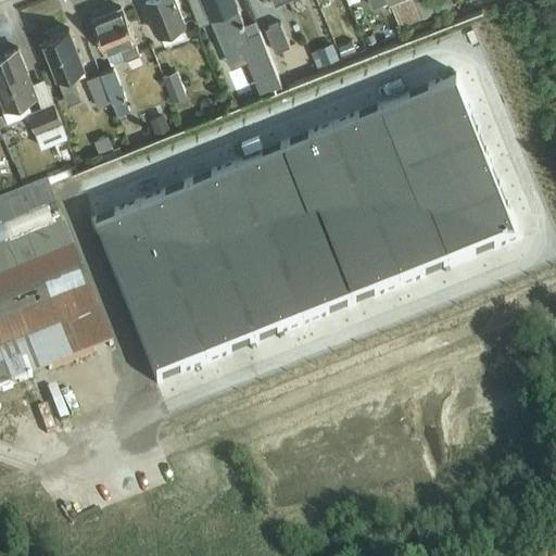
[(180,27),(185,26),(174,0),(147,0),(165,47),(185,38),(180,27)]
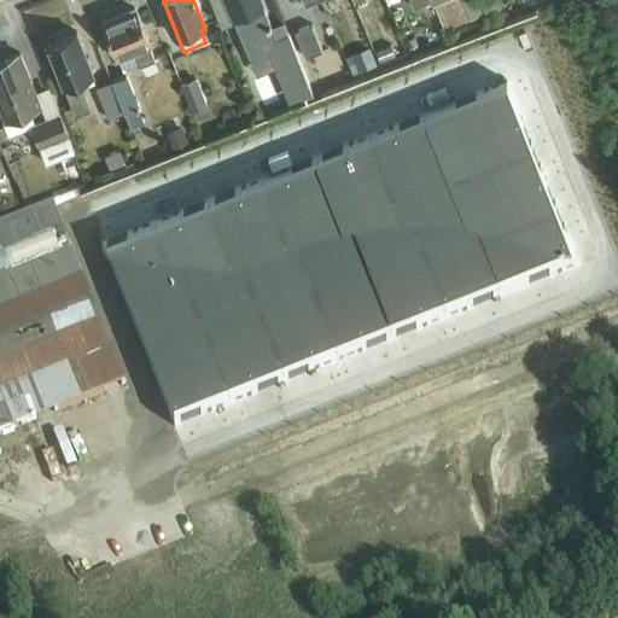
[(225,0),(208,0),(221,30),(235,25),(225,0)]
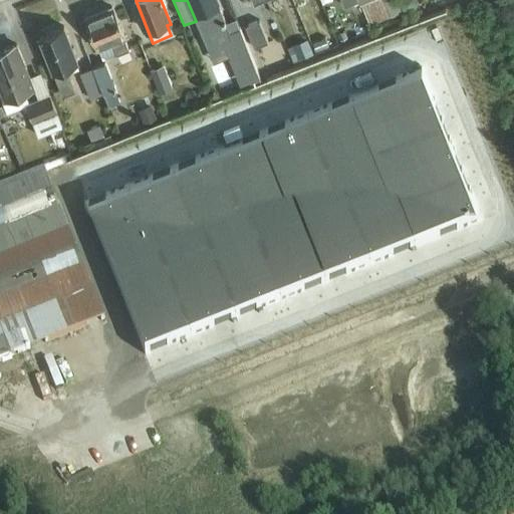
[(261,82),(236,20),(225,24),(215,0),(187,0),(196,21),(213,64),(229,58),(241,90),(261,82)]
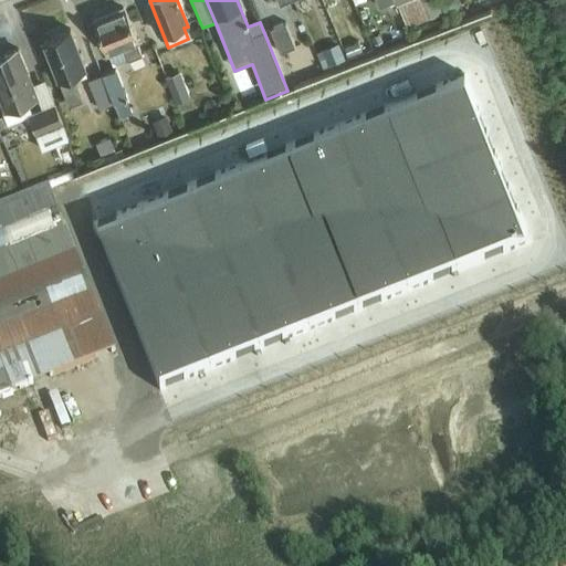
[(407,30),(442,16),(435,0),(392,0),(395,2),(397,8),(398,8),(407,30)]
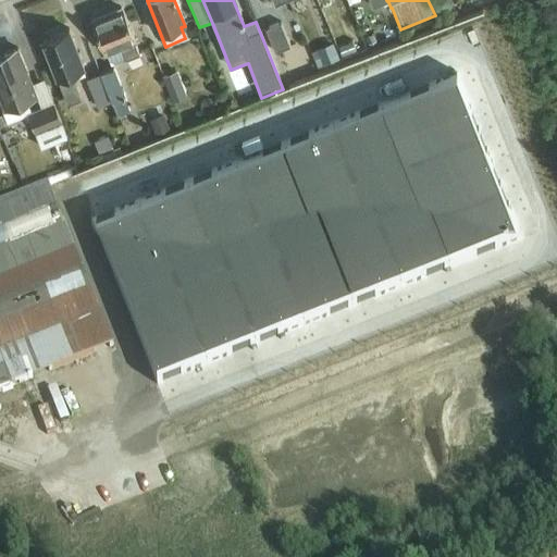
[(434,0),(433,4),(436,12),(443,15),(450,12),(454,4),(452,0),(434,0)]
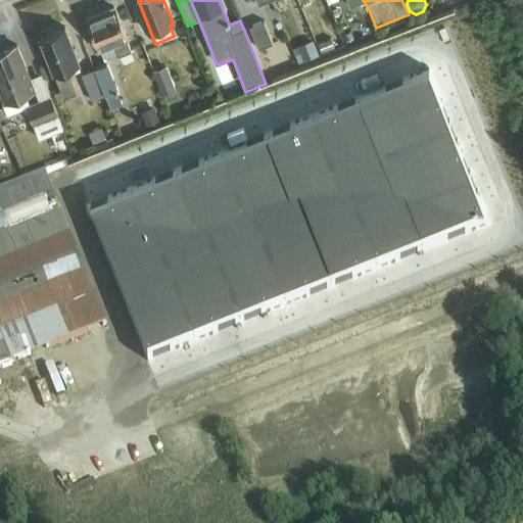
[(92,31),(91,32),(99,52),(101,51),(105,61),(131,51),(114,9),(88,19),(92,31)]
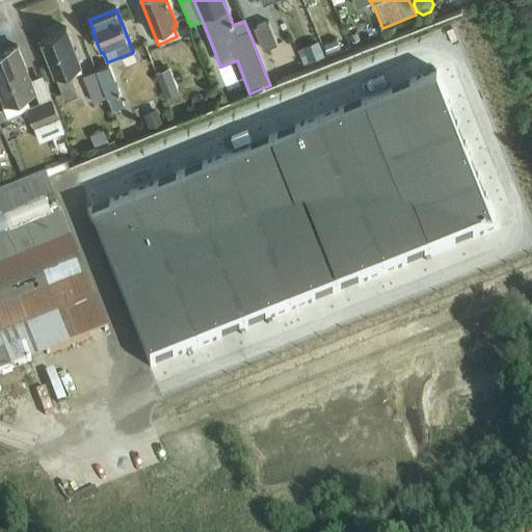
[(277,46),(268,23),(255,28),(264,51),(277,46)]
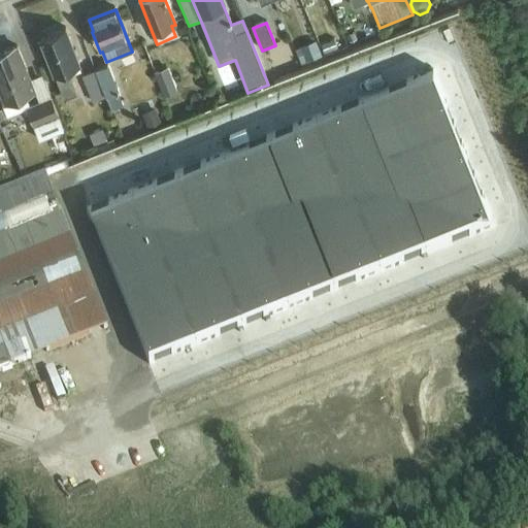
[(68,70),(81,65),(66,29),(40,38),(65,99),(77,94),(68,70)]
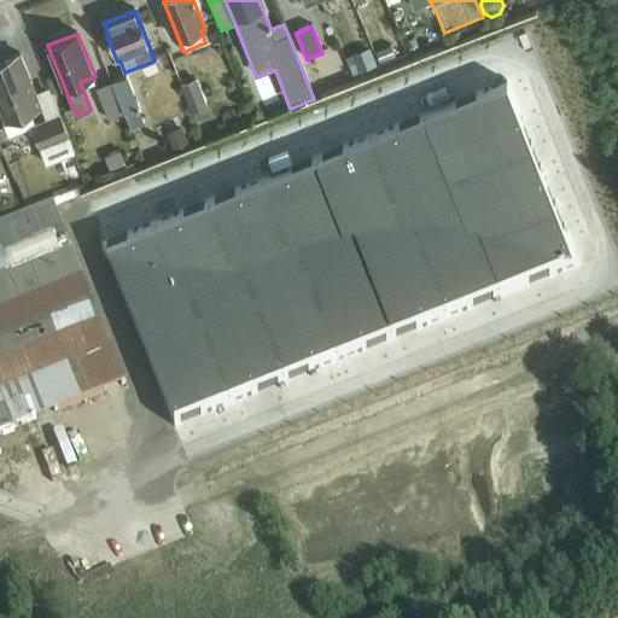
[(537,250),(456,44),(314,99),(290,109),(215,139),(203,144),(190,150),(174,156),(0,225),(0,433),(278,324),(283,337),(312,326),(305,313),(512,231),(522,256),(537,250)]
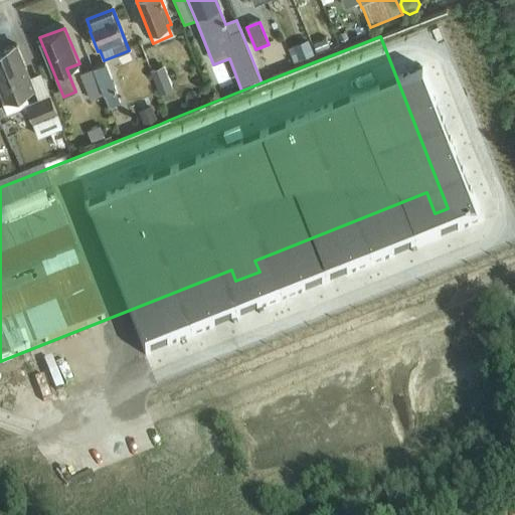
[(297,36),(279,45),(287,60),(305,51),(297,36)]
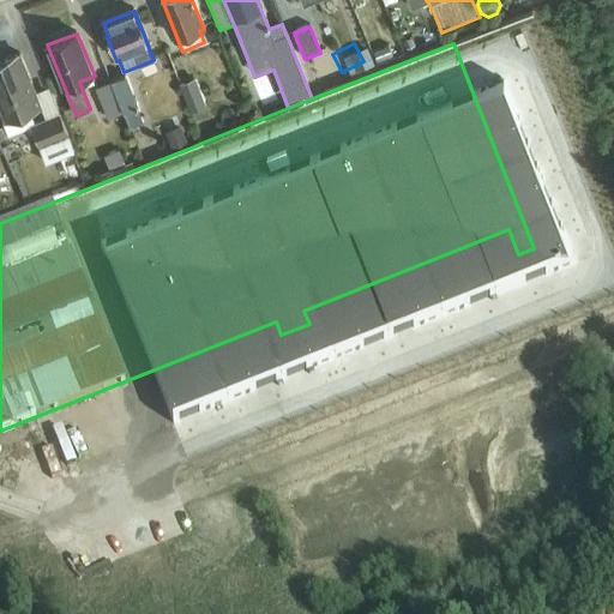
[(392,46),(372,54),(378,67),(397,59),(392,46)]
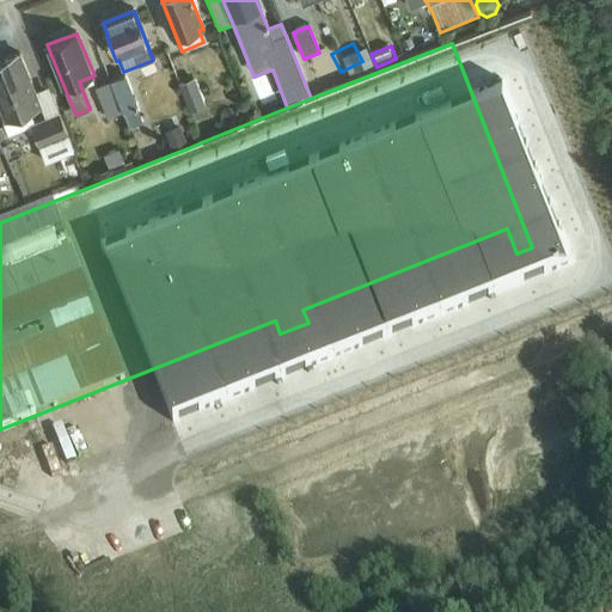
[(74,152),(48,87),(35,92),(20,55),(0,62),(0,108),(5,122),(42,108),(46,118),(30,126),(46,163),(74,152)]
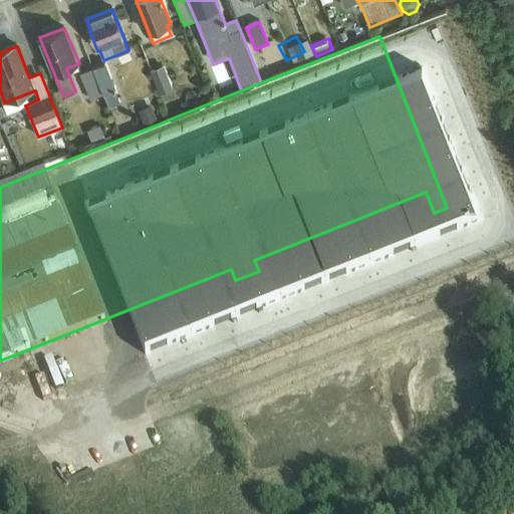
[(103,94),(108,107),(120,103),(104,63),(92,68),(103,94)]
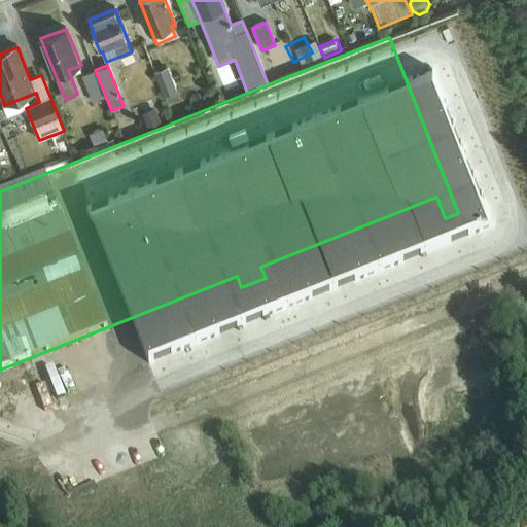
[(173,123),(183,118),(173,94),(177,92),(168,68),(153,74),(173,123)]
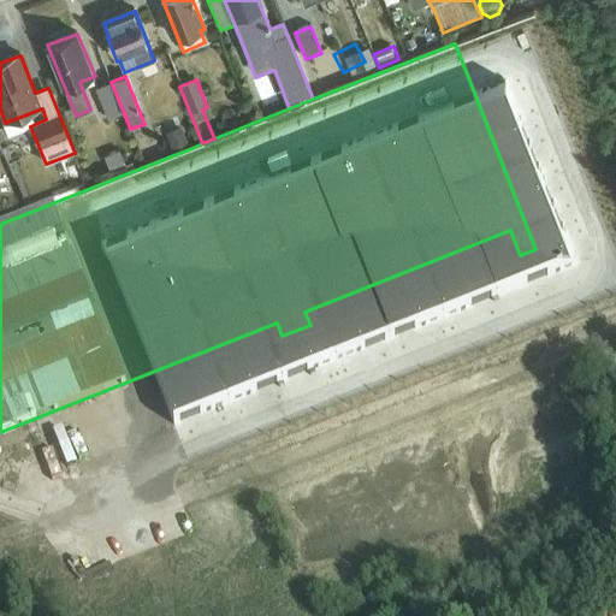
[(107,120),(124,113),(111,82),(95,88),(107,120)]
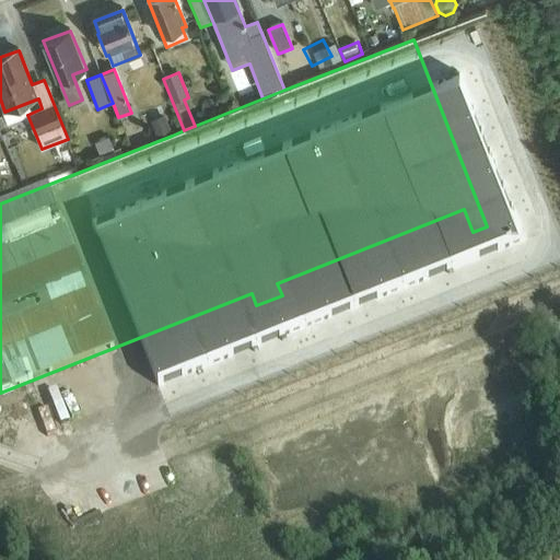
[(158,141),(172,136),(165,116),(150,121),(158,141)]
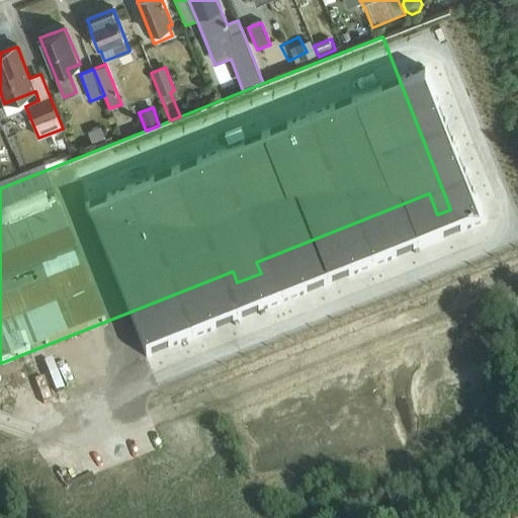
[(93,122),(79,124),(81,139),(95,137),(93,122)]
